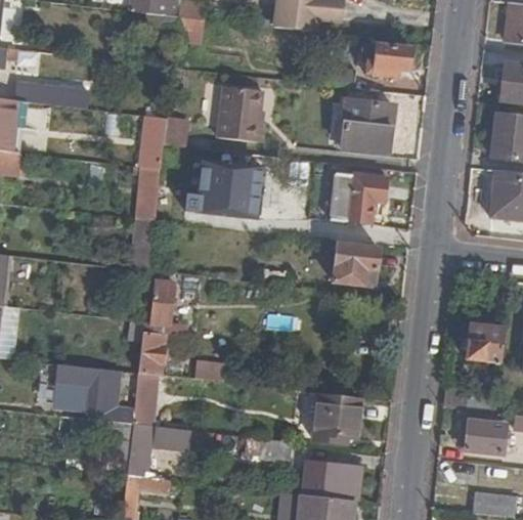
[(180,0),(178,16),(205,19),(207,3),(180,0)]
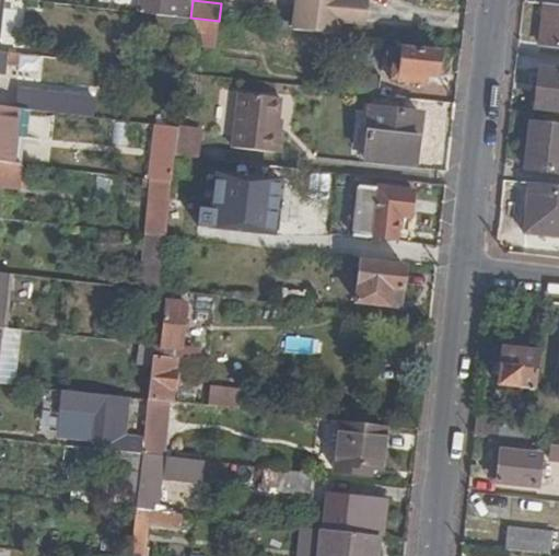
[(295,3),(292,30),(334,34),(336,20),(358,23),(361,0),(289,0),(289,3),(295,3)]
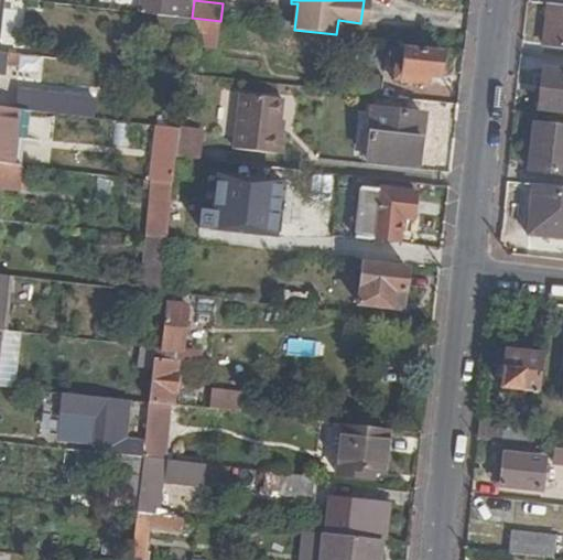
[(562,3),(549,2),(544,45),(562,47),(562,3)]
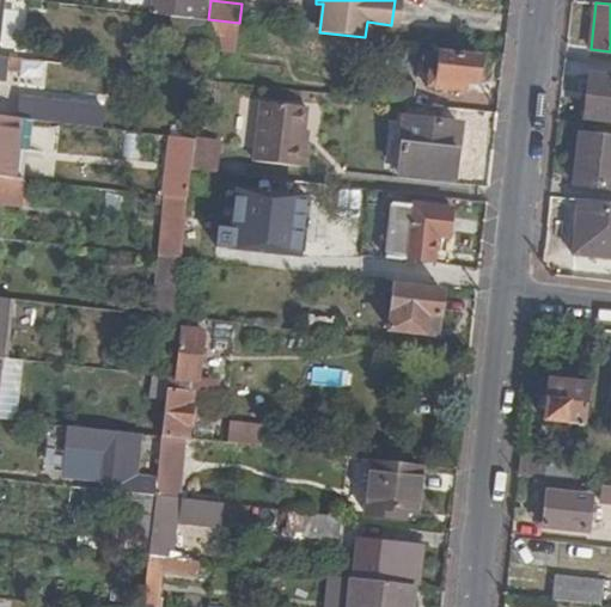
[(208,19),(176,16),(173,41),(206,44),(207,36),(208,19)]
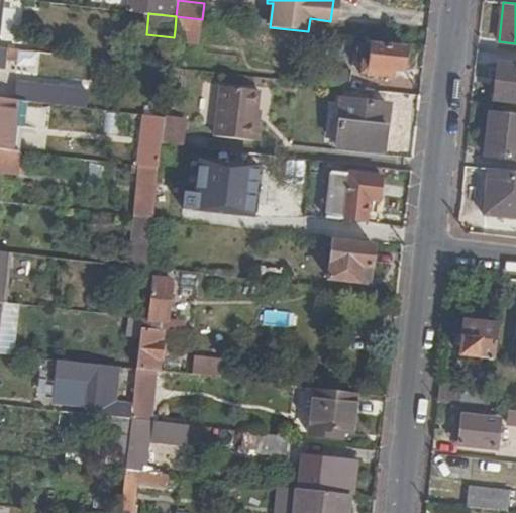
[(202,19),(176,16),(175,30),(201,32),(202,19)]
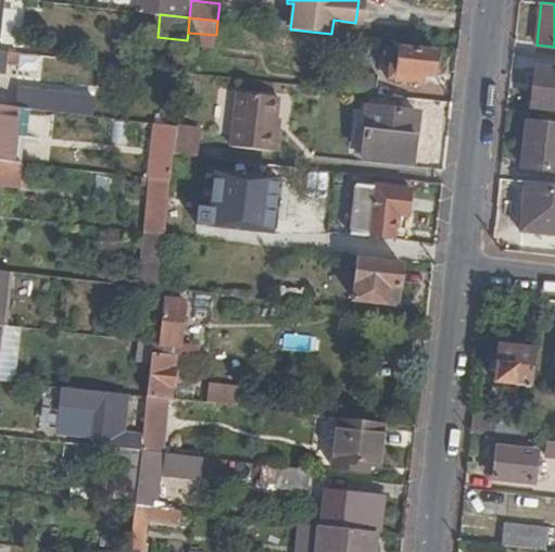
[(432,77),(436,51),(387,45),(385,64),(390,64),(389,76),(394,77),(393,80),(421,83),(423,76),(432,77)]
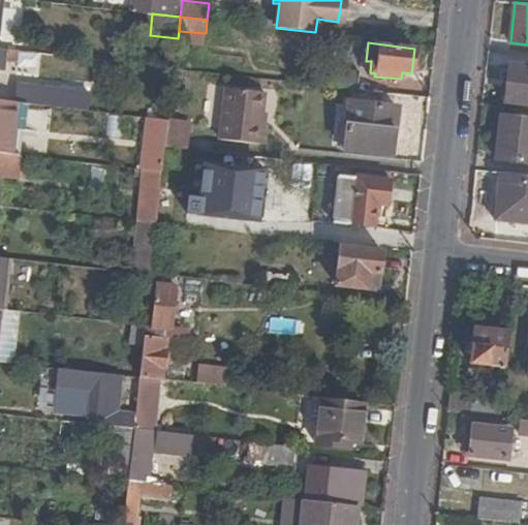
[(0,62),(10,64),(11,51),(0,49),(0,62)]
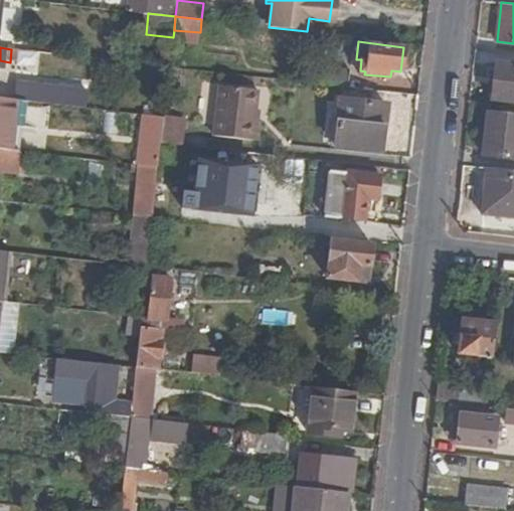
[(513,101),(513,62),(496,60),(492,99),(513,101)]
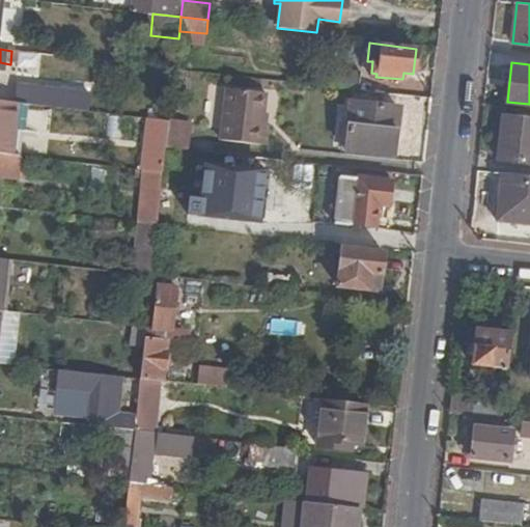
[(330,67),(328,85),(362,89),(364,72),(330,67)]
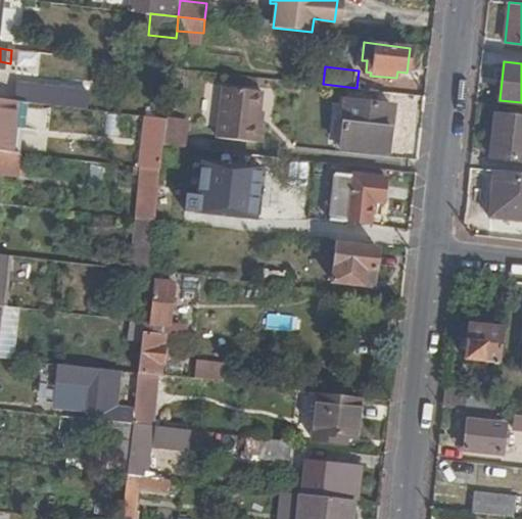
[(14,101),(89,109),(89,98),(42,94),(42,89),(16,86),(14,101)]
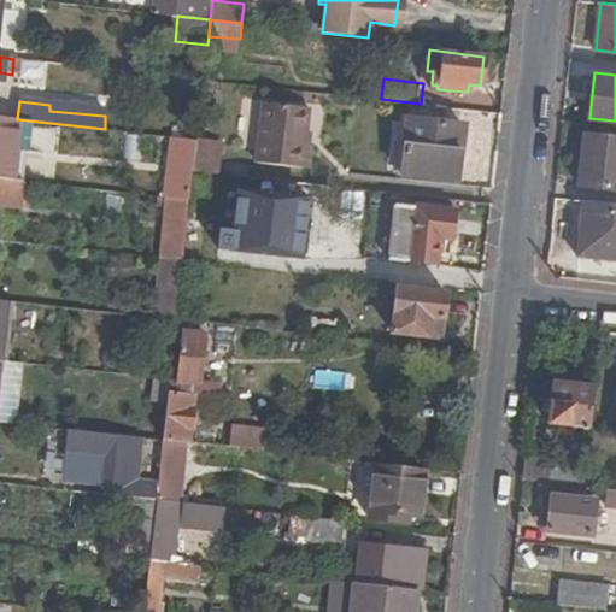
[(259,160),(304,166),(309,129),(312,107),(267,103),(259,160)]
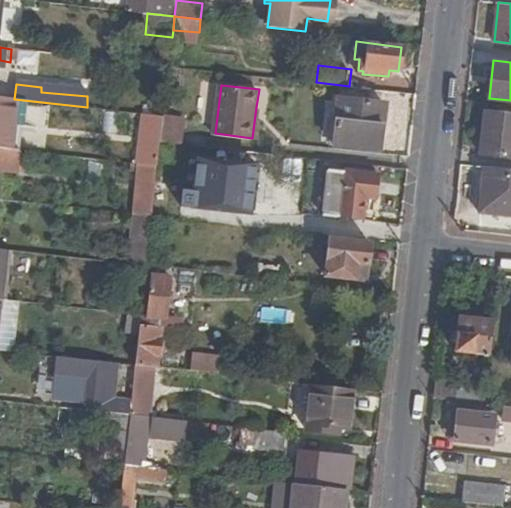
[(14,99),(0,96),(0,148),(8,149),(14,99)]
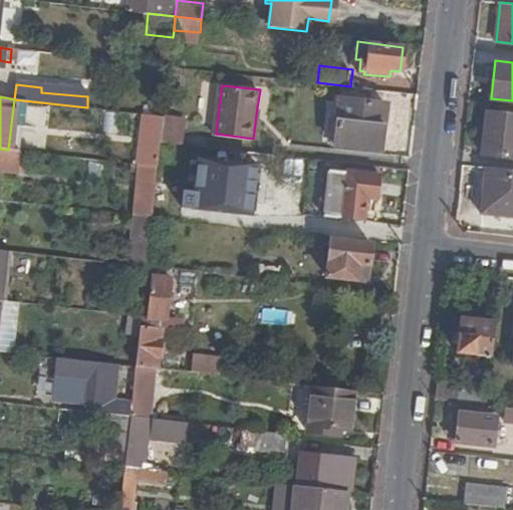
[(339,120),(336,148),(379,153),(387,103),(341,97),(339,120)]
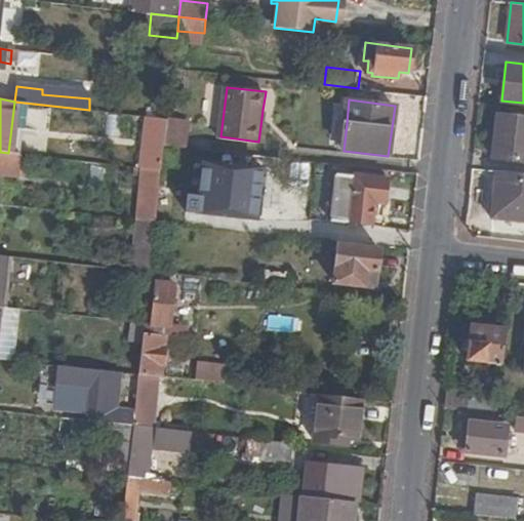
[(263,110),(258,142),(264,143),(268,111),(263,110)]
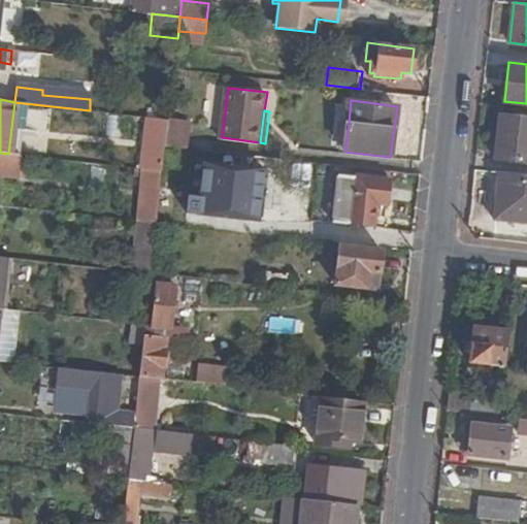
[(526,160),(526,119),(500,116),(496,158),(526,160)]
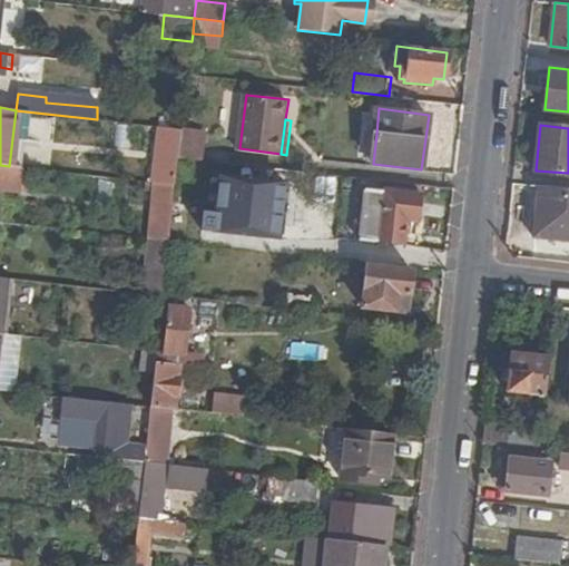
[(206,129),(182,126),(182,128),(178,157),(204,159),(206,129)]
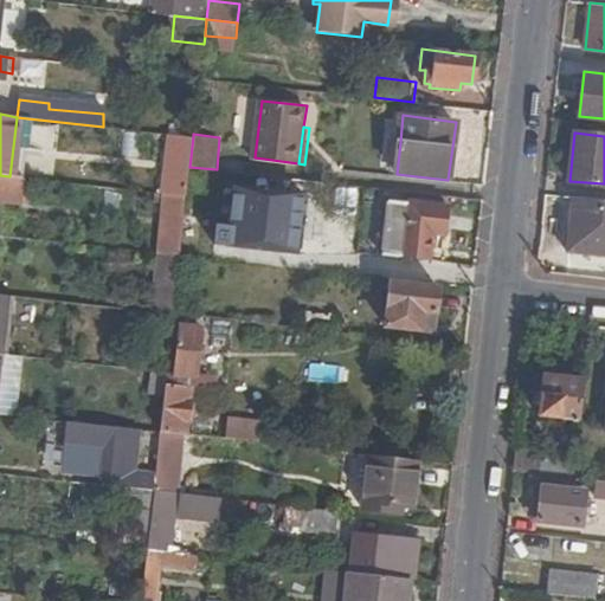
[(190,167),(193,136),(179,135),(172,194),(186,195),(190,167)]
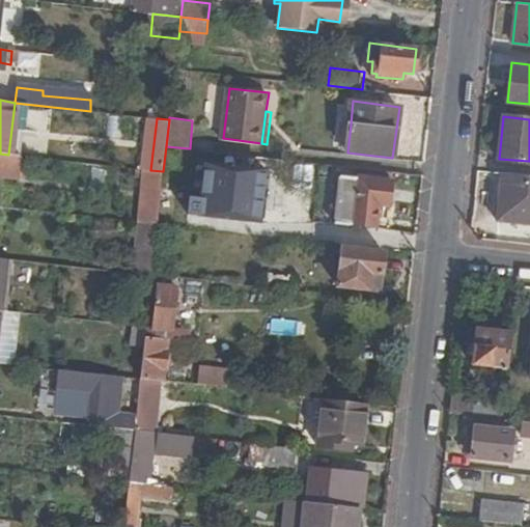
[(344,125),(340,151),(347,153),(351,125),(344,125)]
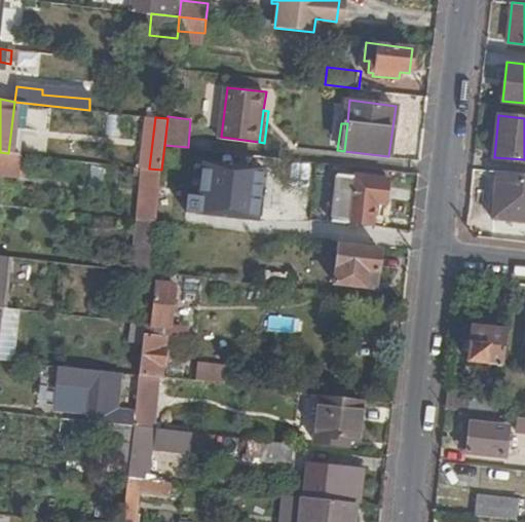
[(256,212),(258,160),(193,158),(192,187),(180,187),(179,209),(256,212)]
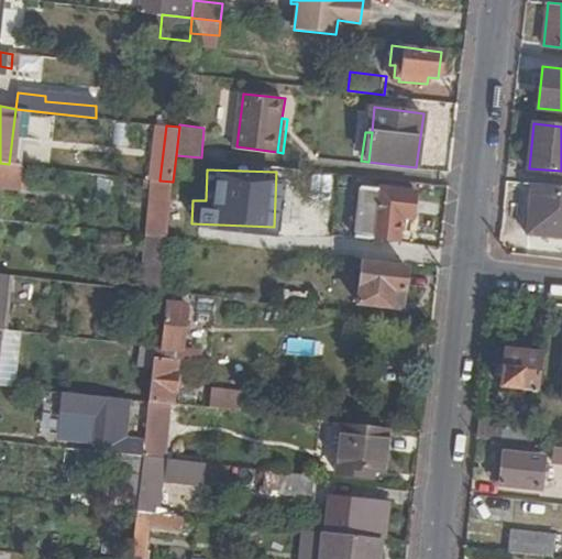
[(381,177),(345,173),(344,187),(360,188),(355,234),(400,239),(403,216),(412,217),(416,194),(379,189),(381,177)]
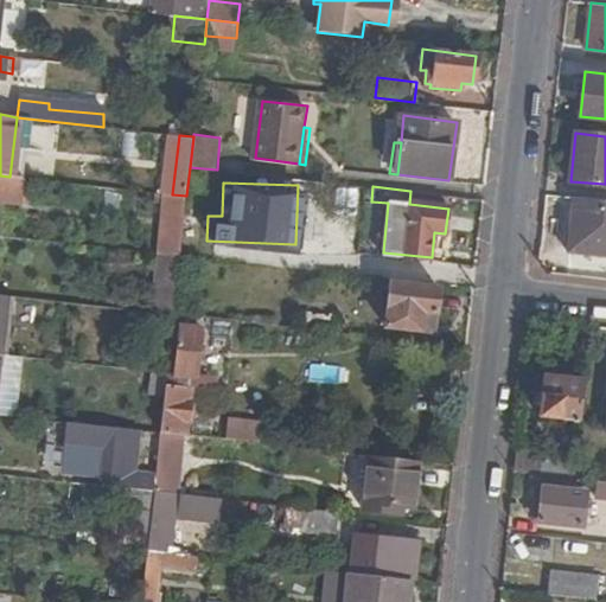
[(163,193),(157,251),(179,254),(180,249),(184,215),(186,196),(172,194),(163,193)]
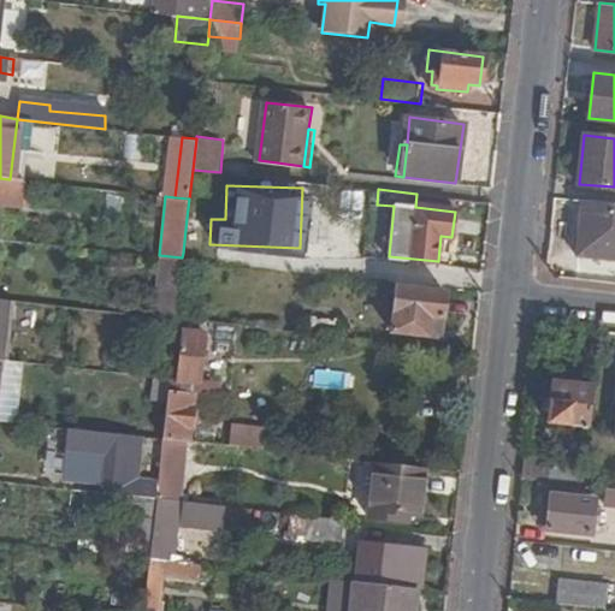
[(614,205),(585,201),(578,256),(614,260),(614,205)]
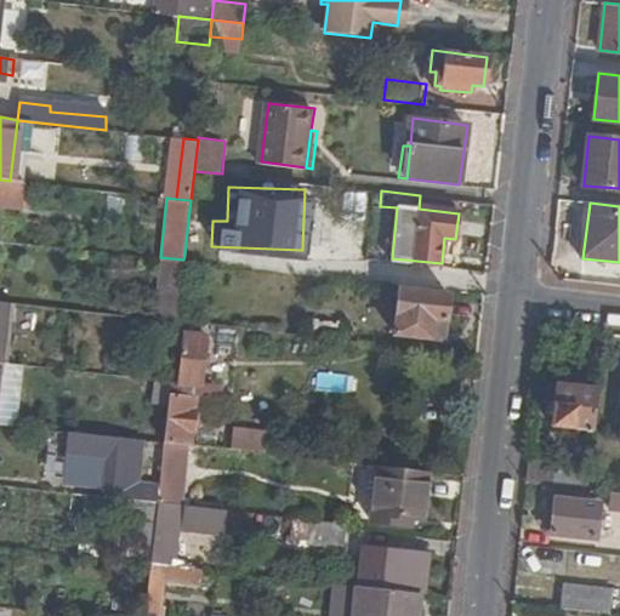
[(204,221),(188,220),(185,255),(200,257),(204,221)]
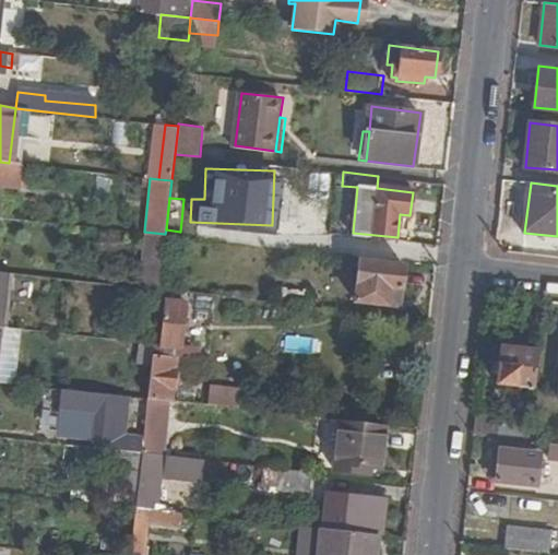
[(144,232),(139,286),(159,288),(166,234),(165,234),(144,232)]
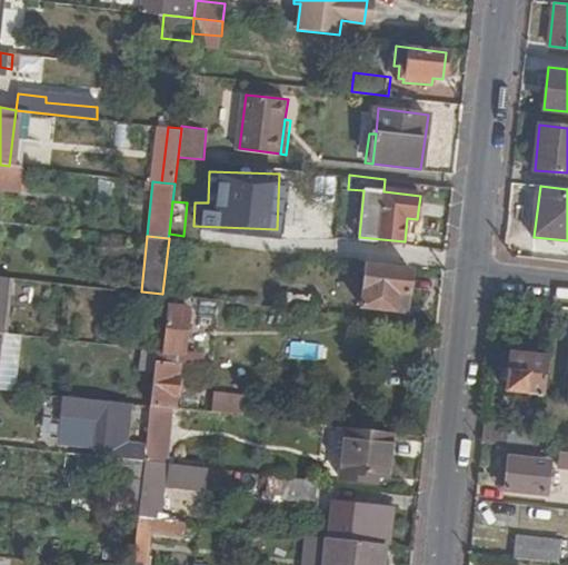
[(361,309),(390,313),(391,295),(408,296),(411,271),(366,266),(361,309)]
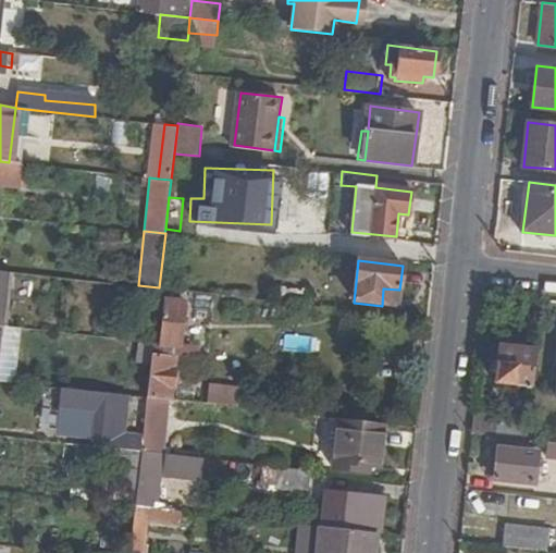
[(383,289),(382,306),(396,306),(399,290),(383,289)]
